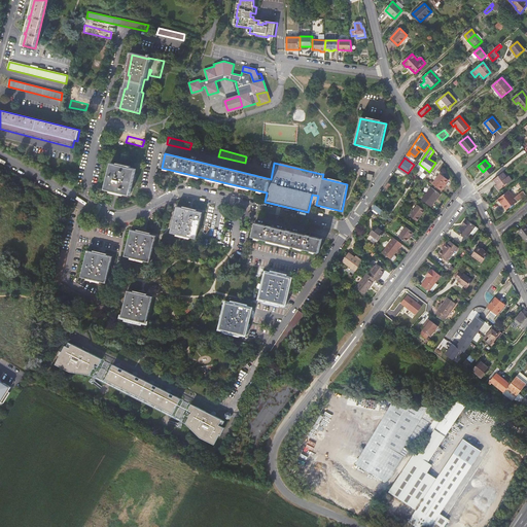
[(110,164),(104,189),(130,196),(136,170),(110,164)]
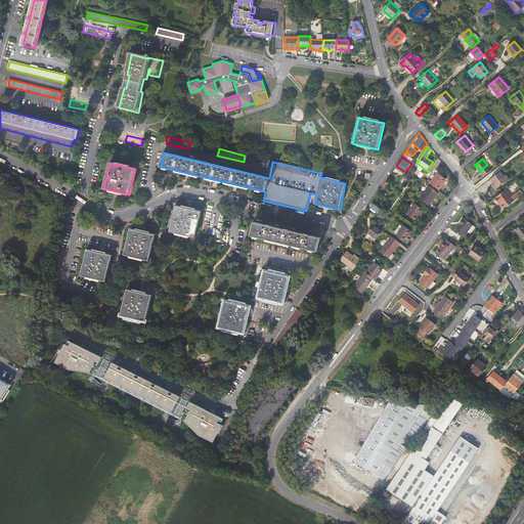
[(491,169),(487,165),(484,167),(480,171),(484,175),(491,169)]
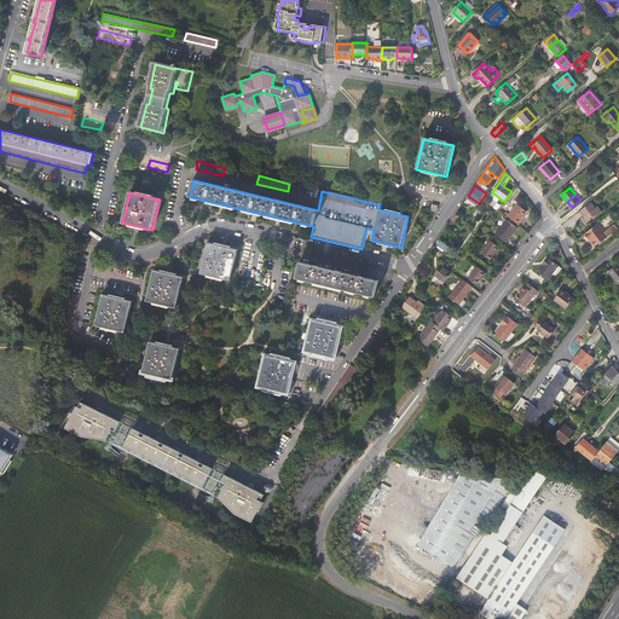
[(591,202),(579,210),(584,217),(582,218),(585,224),(601,212),(597,206),(595,208),(591,202)]
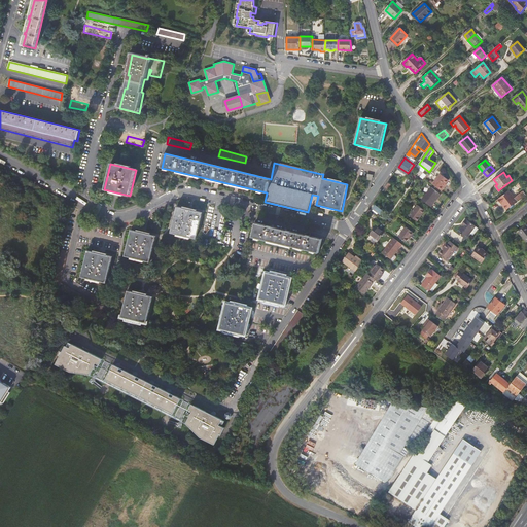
[(432,184),(441,191),(444,188),(443,187),(447,180),(440,174),(432,184)]
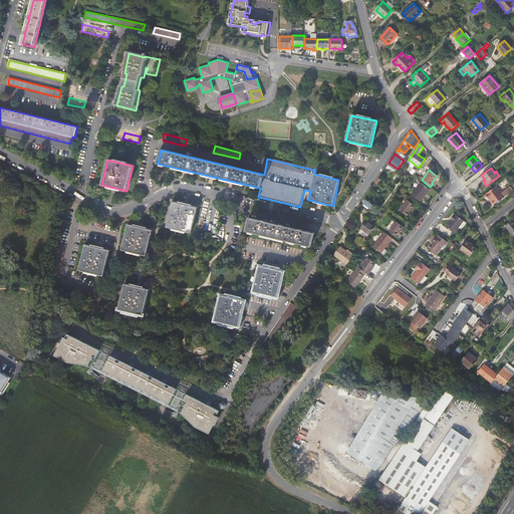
[(379,175),(372,187),(375,188),(382,177),(379,175)]
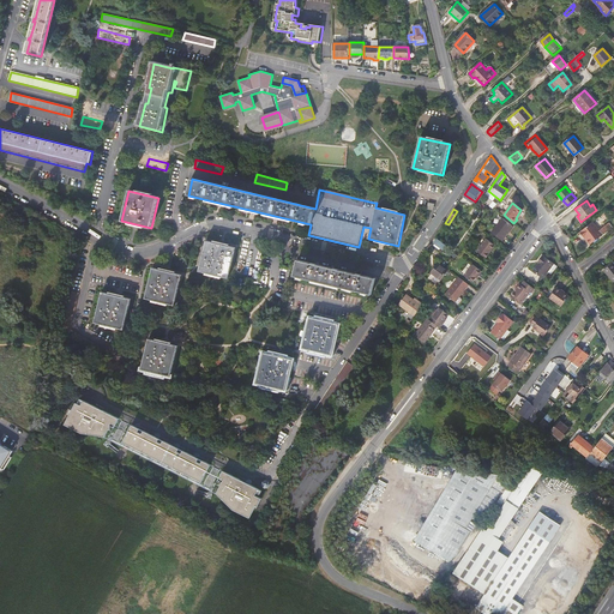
[(512,228),(501,218),(491,234),(501,241),(512,228)]
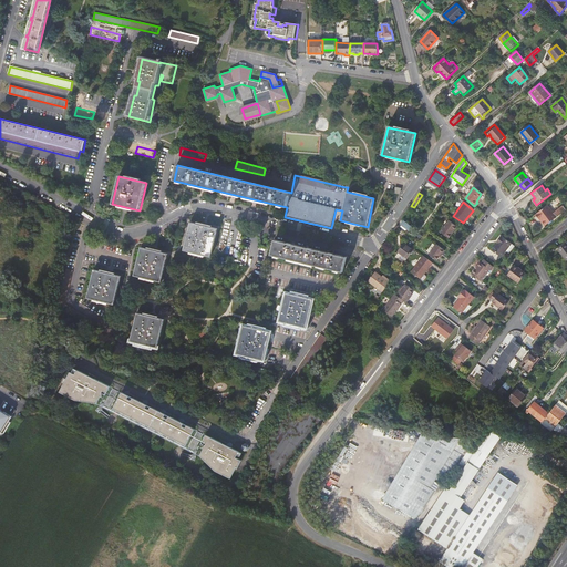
[(555,212),(548,204),(534,215),(544,227),(565,210),(562,206),(555,212)]
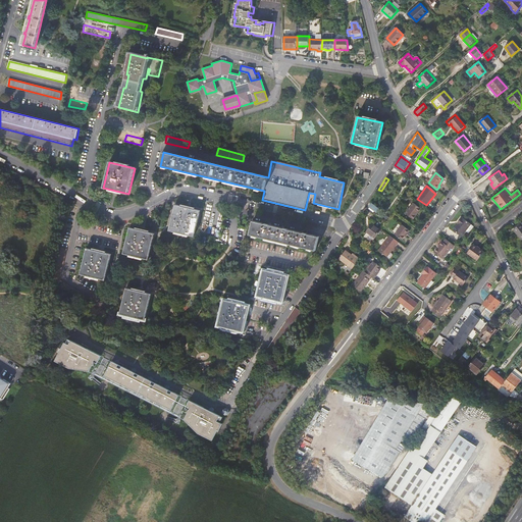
[(371,202),(369,206),(376,212),(379,208),(371,202)]
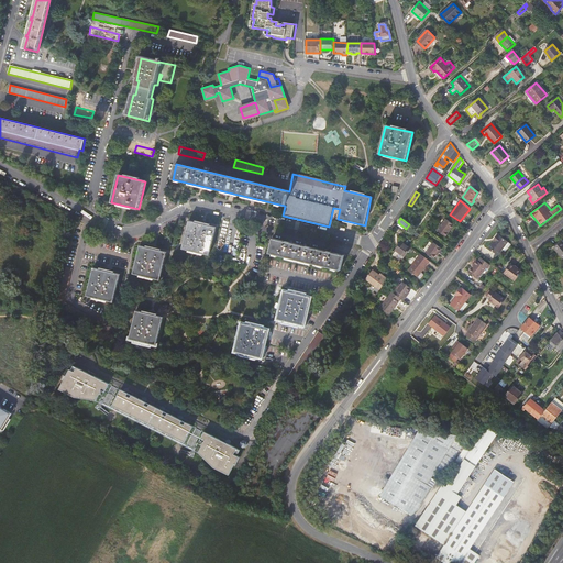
[(453,225),(445,219),(437,230),(444,236),(453,225)]
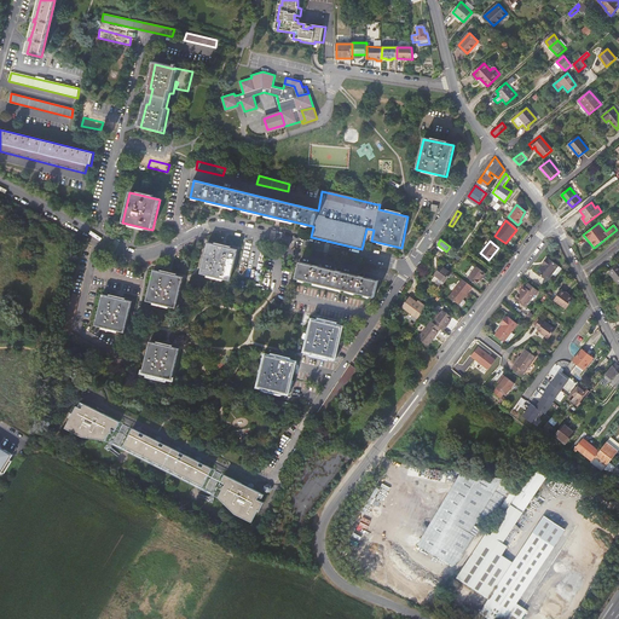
[(230,282),(237,250),(208,243),(201,275),(230,282)]
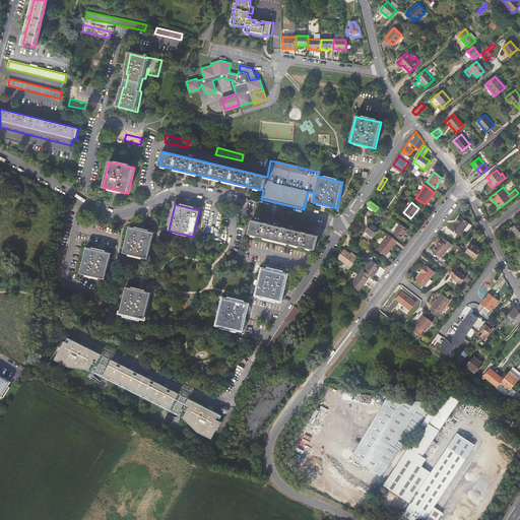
[(470,221),(461,214),(458,218),(459,219),(453,228),(461,234),(470,221)]
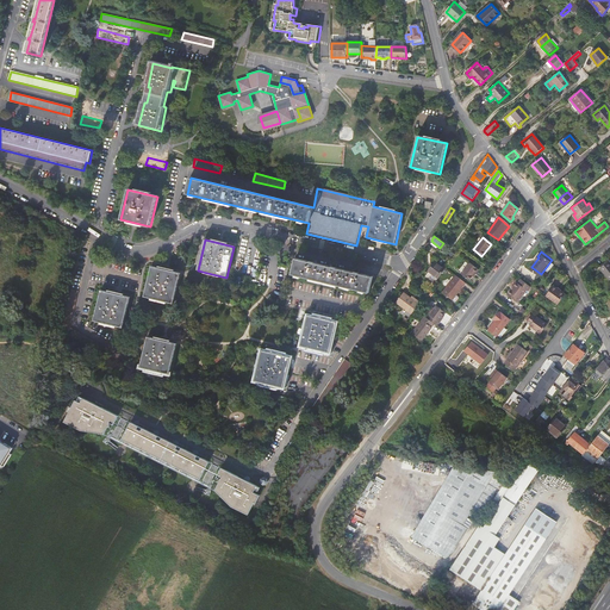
[(296,259),(292,275),(369,293),(373,277),(296,259)]
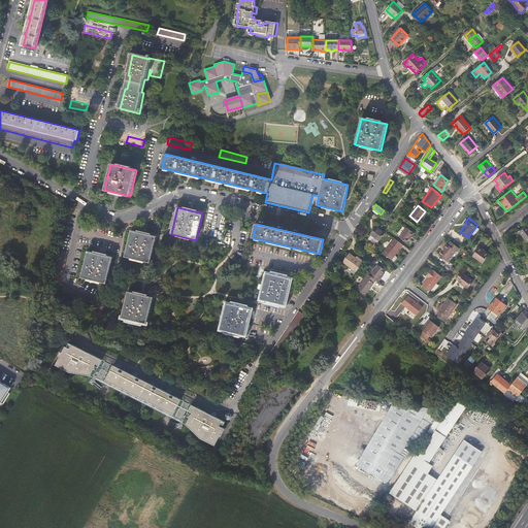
[(527,226),(527,228),(527,227),(519,233),(527,243),(527,226)]
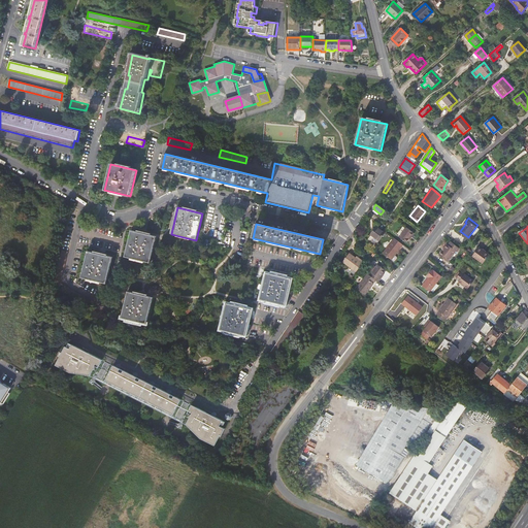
[(369,235),(378,241),(384,233),(375,227),(369,235)]
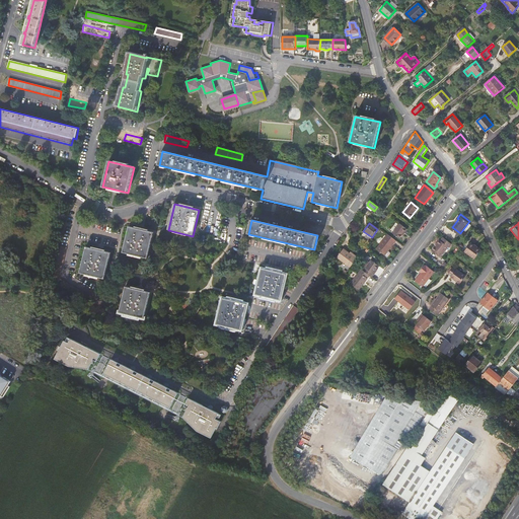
[(406,230),(398,224),(391,234),(398,238),(402,233),(403,233),(406,230)]
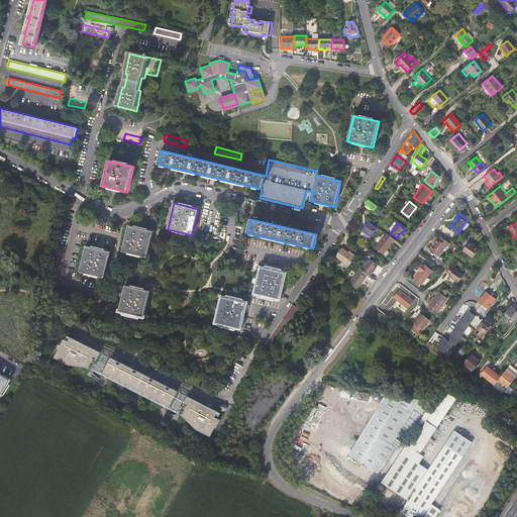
[(128,226),(122,252),(146,259),(152,232),(128,226)]
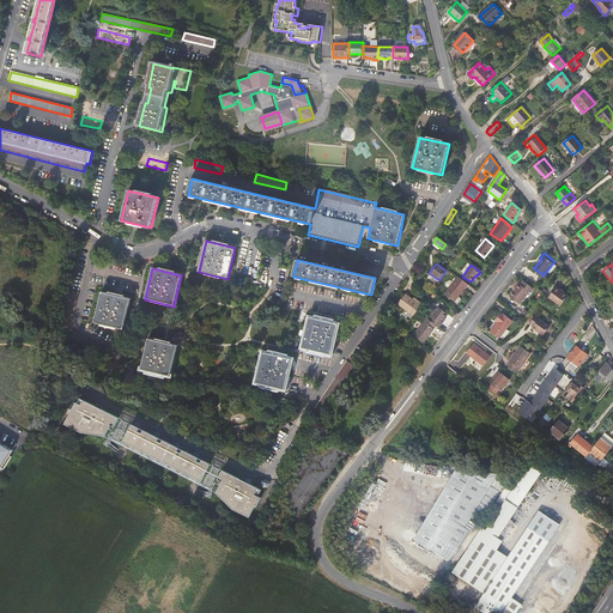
[(456,297),(466,285),(456,277),(443,295),(455,304),(456,304),(459,301),(459,299),(456,297)]
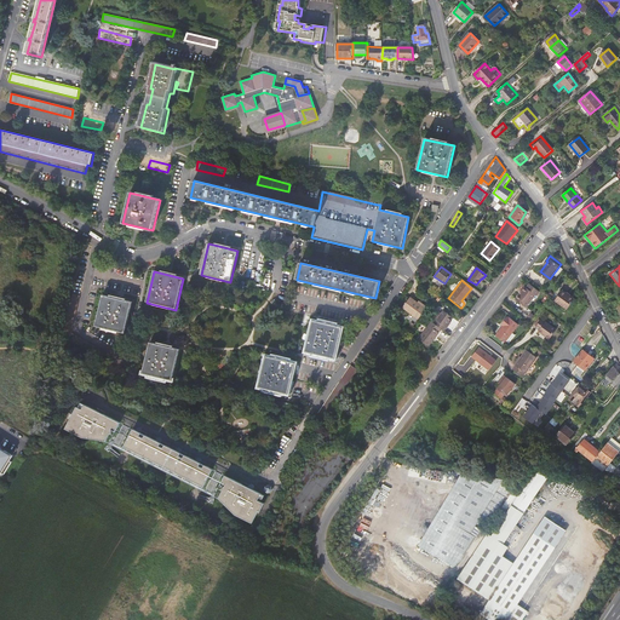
[(541,290),(532,282),(528,286),(527,286),(517,298),(528,305),(538,293),(539,294),(541,290)]
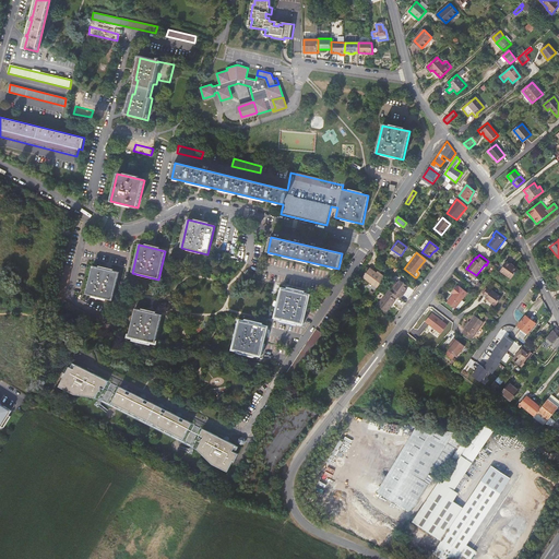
[(519,268),(509,260),(501,270),(512,277),(519,268)]
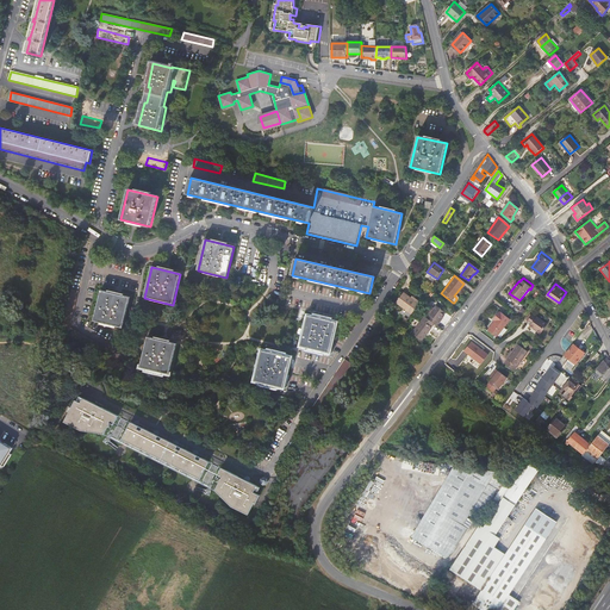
[(72,290),(64,321),(72,322),(79,292),(72,290)]
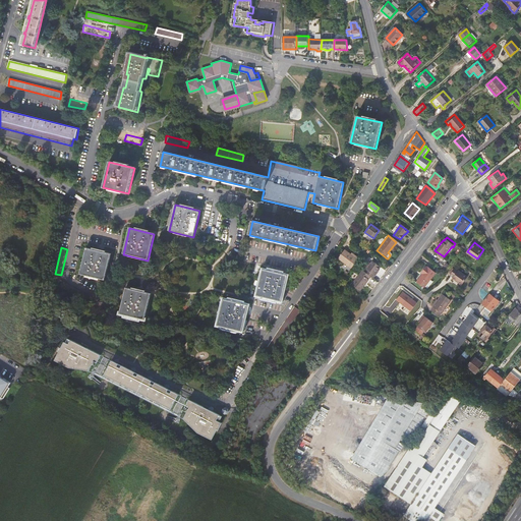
[(87,248),(79,275),(105,280),(111,254),(87,248)]
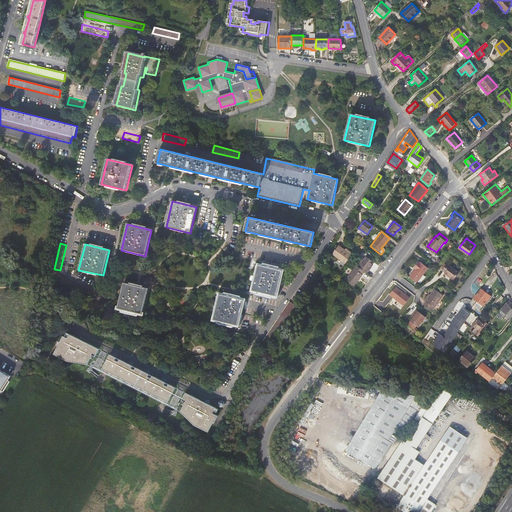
[(331,253),(336,257),(342,248),(338,245),(331,253)]
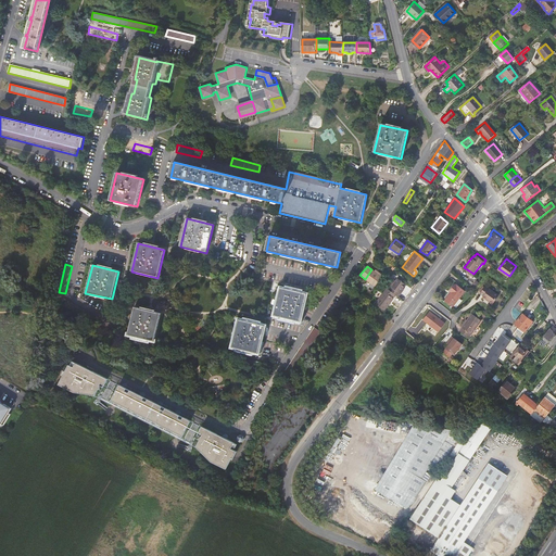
[(371,269),(365,279),(375,286),(377,282),(381,277),(371,269)]
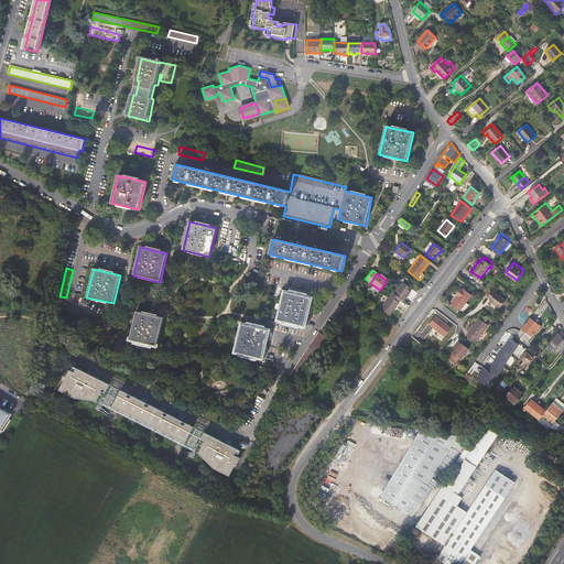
[(400,300),(403,302),(405,299),(404,297),(410,290),(402,284),(393,294),(400,300)]
